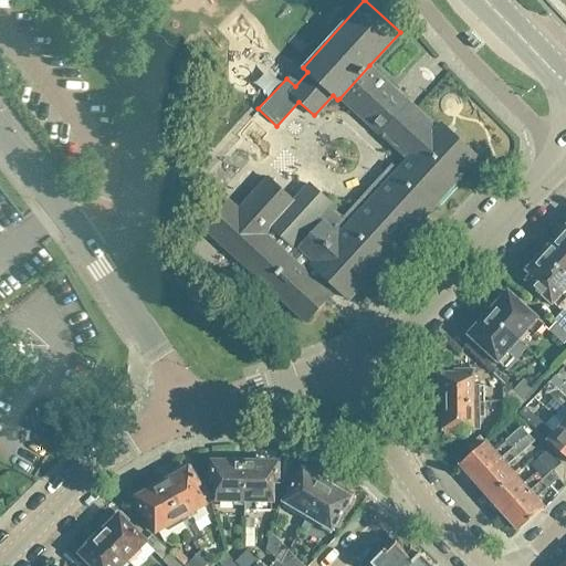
[(69,2),(61,8),(58,10),(64,18),(75,10),(69,2)]
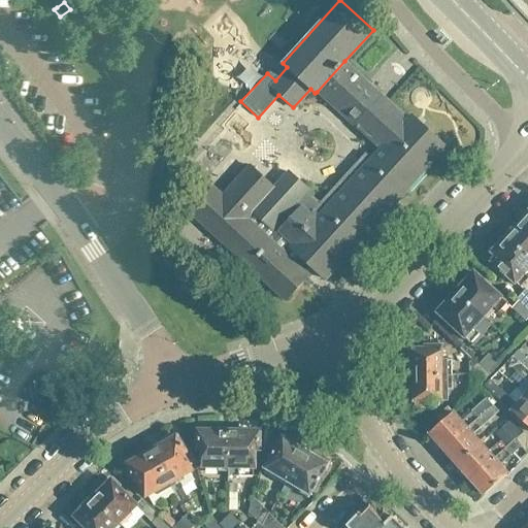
[(220,195),(211,187),(189,211),(285,300),(307,275),(304,273),(311,266),(324,278),(444,147),(410,116),(407,120),(344,61),(317,92),(380,150),(371,158),(364,152),(319,201),(305,189),(307,188),(288,169),(268,190),(262,184),(266,179),(249,164),(220,195)]
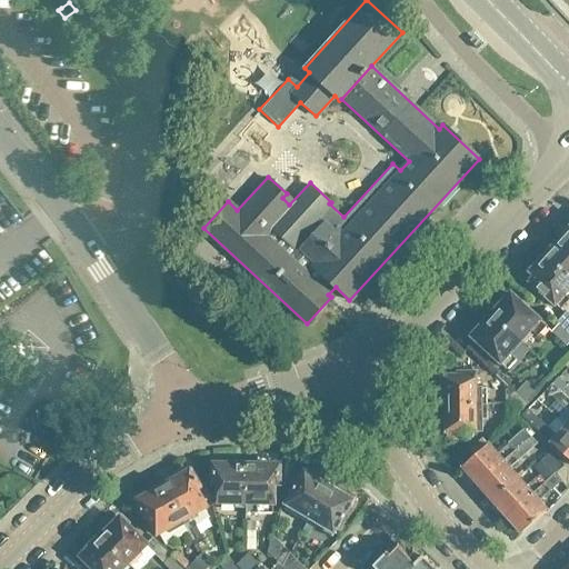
[(568,238),(563,233),(543,256),(568,278),(568,238)]
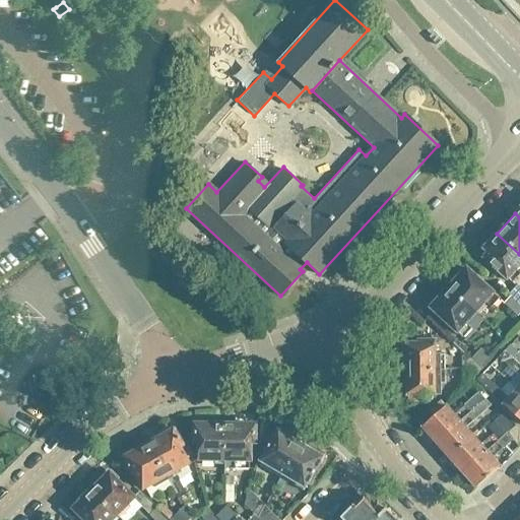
[(519,261),(519,254),(497,234),(494,237),(492,235),(481,246),(488,252),(483,256),(511,282),(519,273),(514,268),(519,261)]
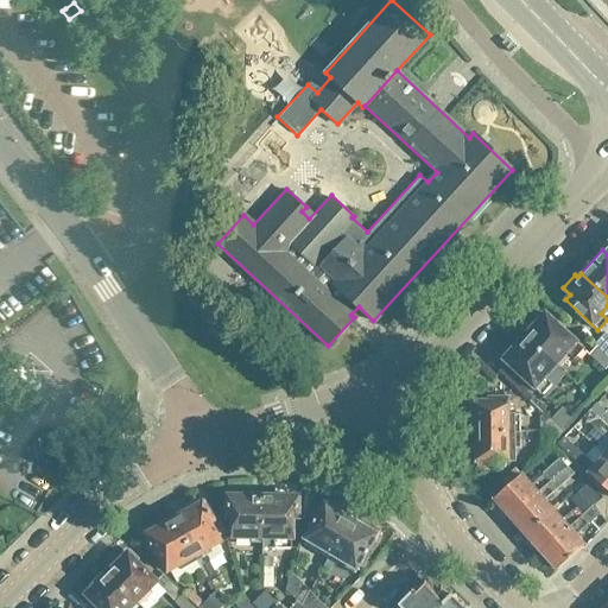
[(544,314),(524,336),(553,365),(565,352),(572,359),(583,348),(544,314)]
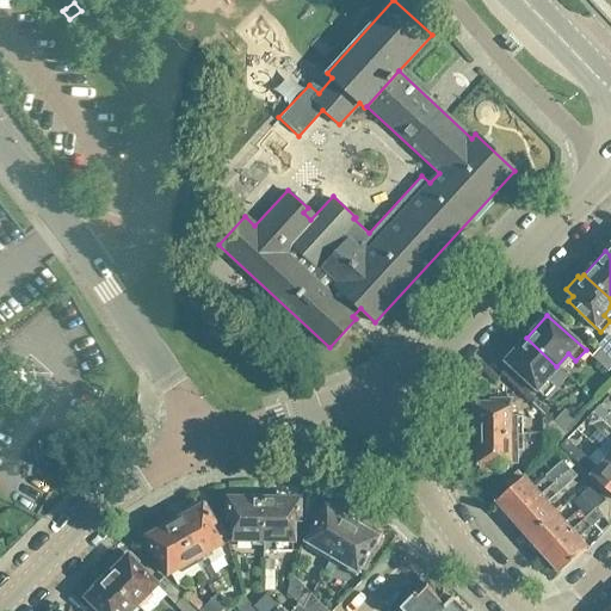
[(597,344),(610,357),(610,335),(608,333),(597,344)]
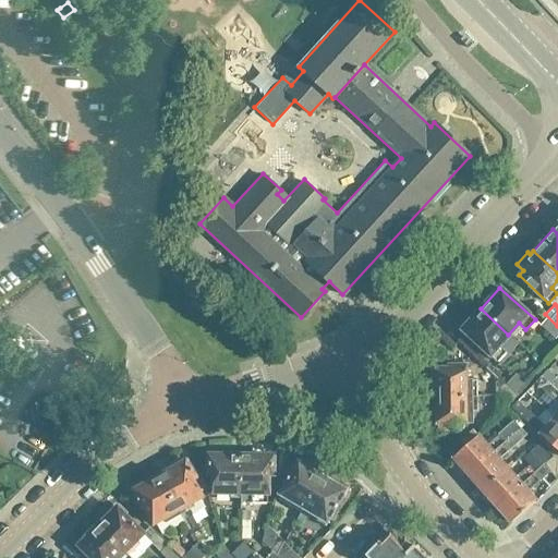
[(508,335),(481,308),(461,329),(497,362),(506,351),(499,344),(508,335)]
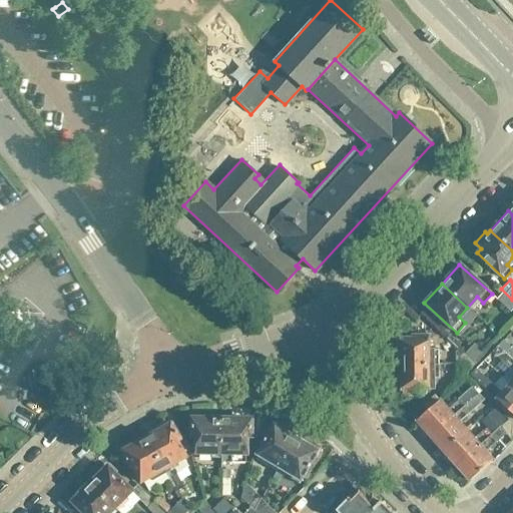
[(401,365),(438,364),(438,351),(429,351),(429,335),(412,336),(412,338),(396,339),(396,357),(401,357),(401,365)]
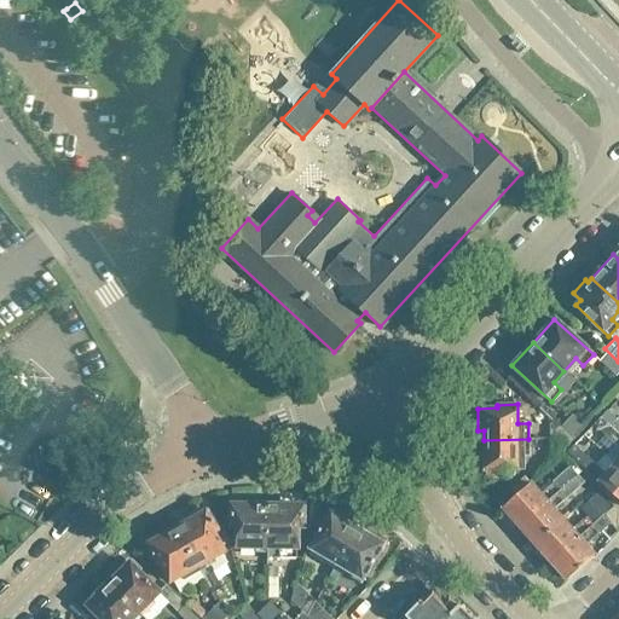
[(605,409),(599,416),(618,434),(618,420),(617,418),(615,420),(605,409)]
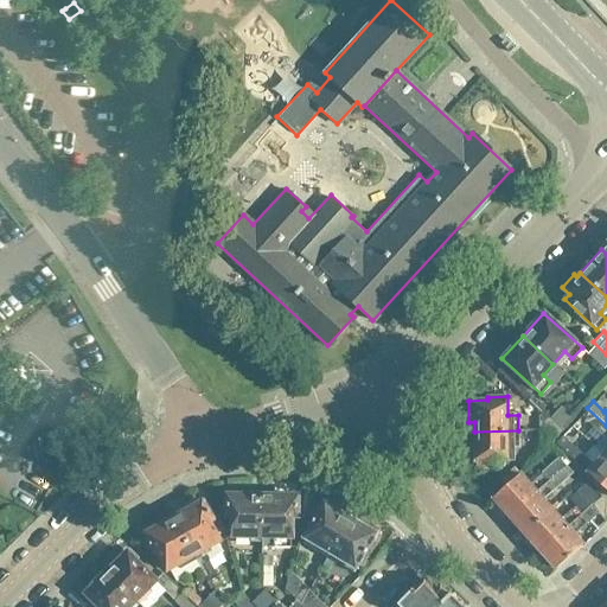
[(606,426),(587,408),(580,415),(605,436),(594,447),(604,455),(606,458),(606,426)]
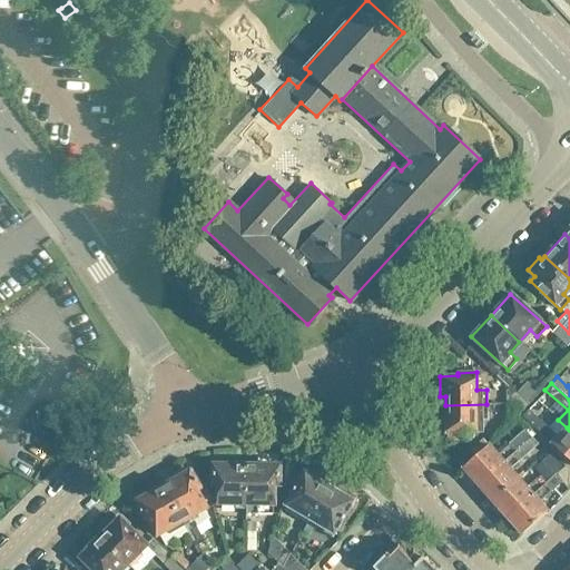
[(528,404),(517,393),(509,386),(504,390),(505,404),(528,404)]
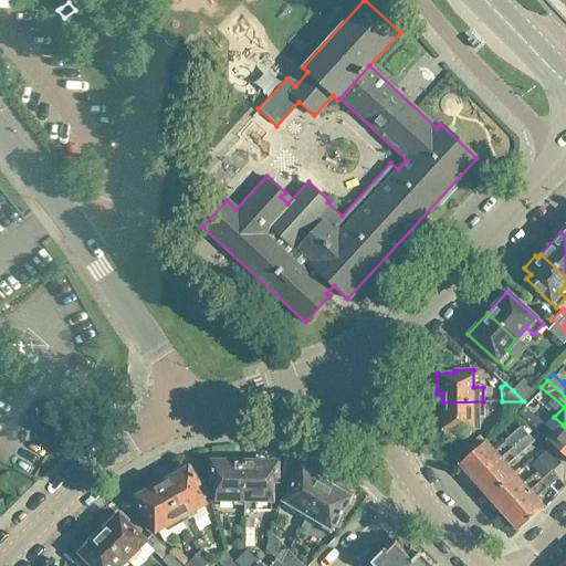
[(483,401),(442,402),(443,435),(463,435),(463,429),(479,429),(479,416),(484,416),(483,401)]
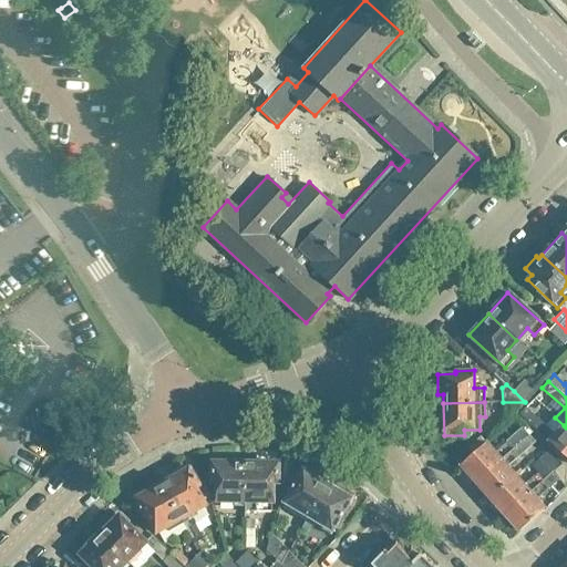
[(525,402),(503,402),(503,410),(511,418),(525,402)]
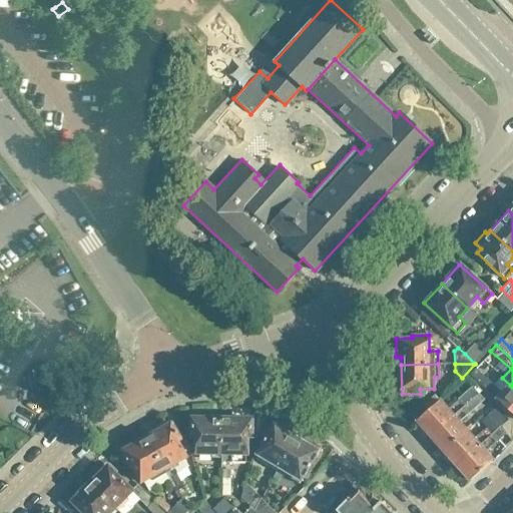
[(512,387),(510,385),(502,393),(475,369),(469,375),(512,415),(512,387)]
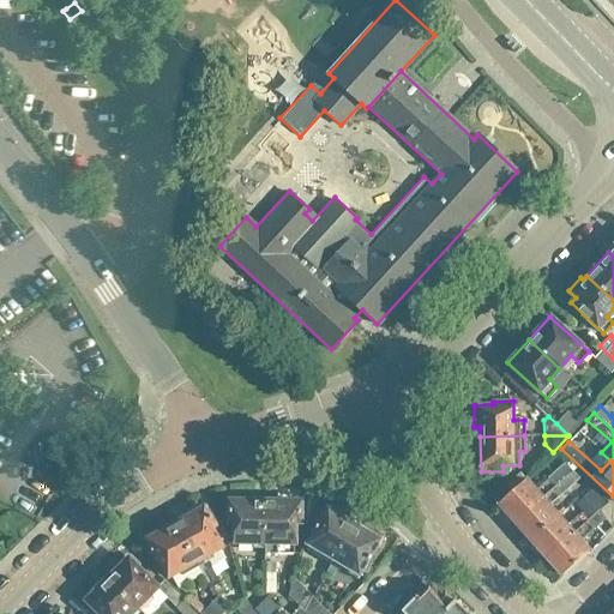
[(513,521),(571,470),(564,463),(547,479),(546,477),(534,489),(525,480),(498,504),(499,505),(499,507),(504,513),(507,513),(513,521)]
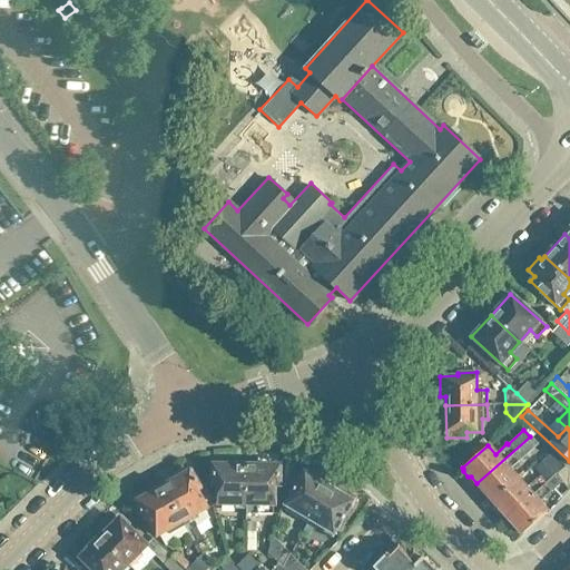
[(530,436),(477,483),(483,491),(483,494),(488,499),(490,499),(492,500),(517,478),(509,470),(538,445),(530,436)]
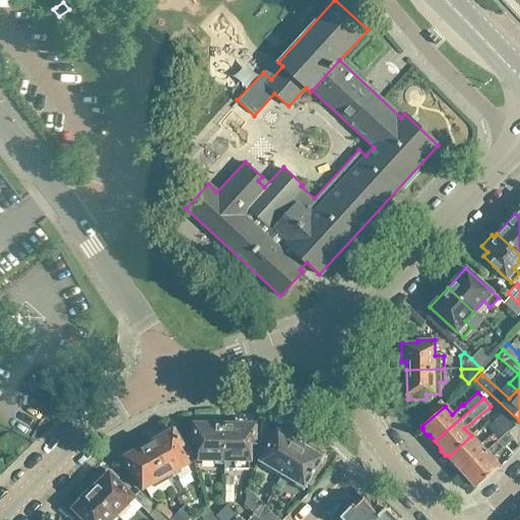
[(224,425),(198,424),(198,425),(195,426),(194,429),(194,438),(195,441),(199,442),(199,460),(223,460),(224,425)]
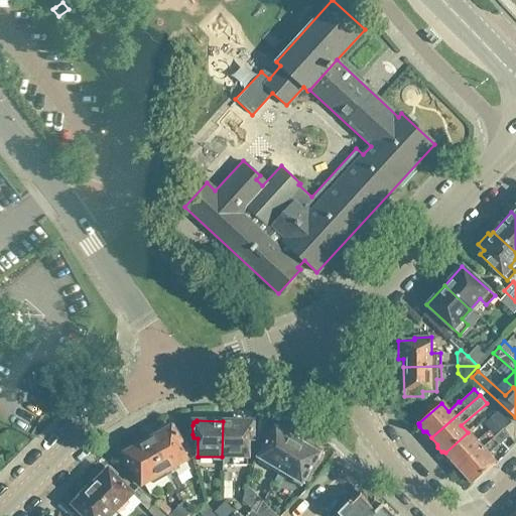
[(223,421),(222,457),(222,467),(222,482),(223,482),(223,484),(231,485),(231,474),(232,474),(232,465),(247,465),(247,457),(248,457),(248,438),(251,437),(252,434),(253,426),(251,423),(248,422),(248,421),(223,421)]
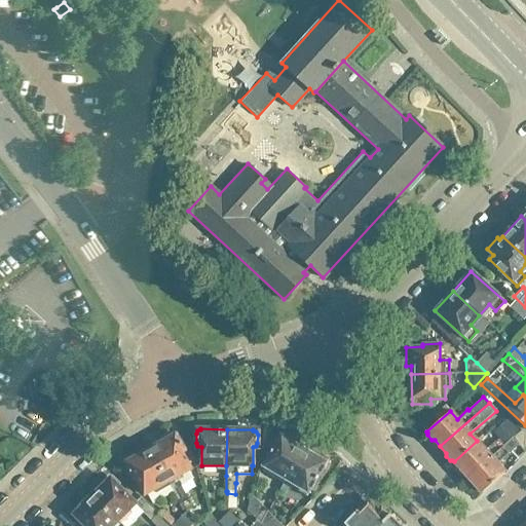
[(485,450),(477,441),(454,461),(455,463),(455,465),(458,471),(461,470),(467,477),(490,456),(512,438),(506,430),(485,450)]
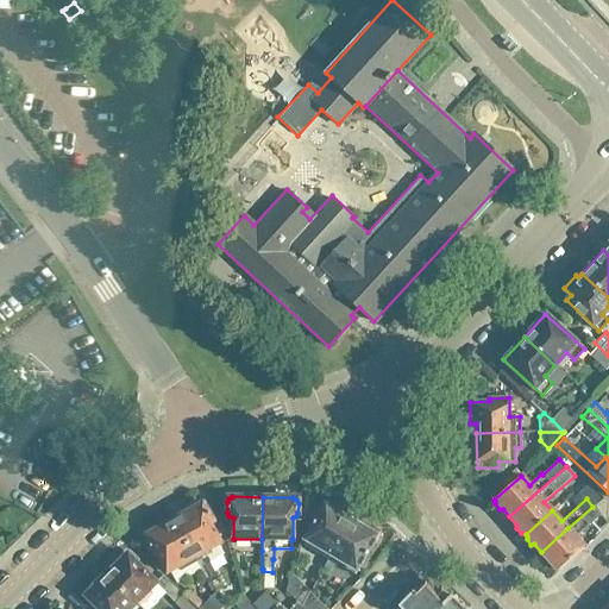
[(608,504),(602,498),(592,507),(567,528),(541,552),(548,560),(547,563),(552,569),(556,569),(557,571),(584,547),(576,538),(600,516),(607,523),(608,521),(608,504)]
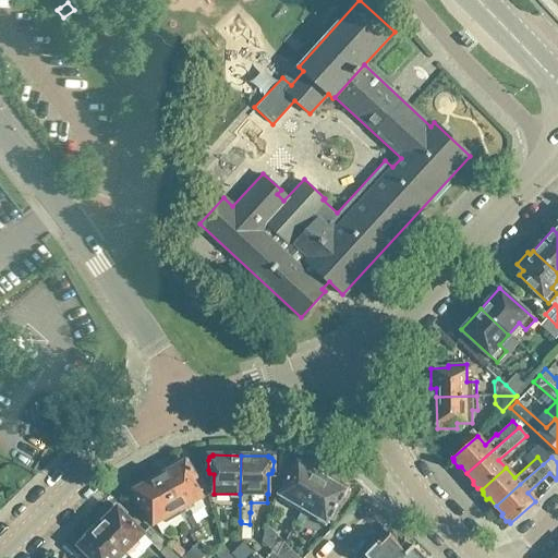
[(168,471),(159,476),(178,510),(203,496),(193,477),(195,475),(194,471),(189,463),(185,461),(182,463),(181,463),(179,462),(169,468),(168,471)]
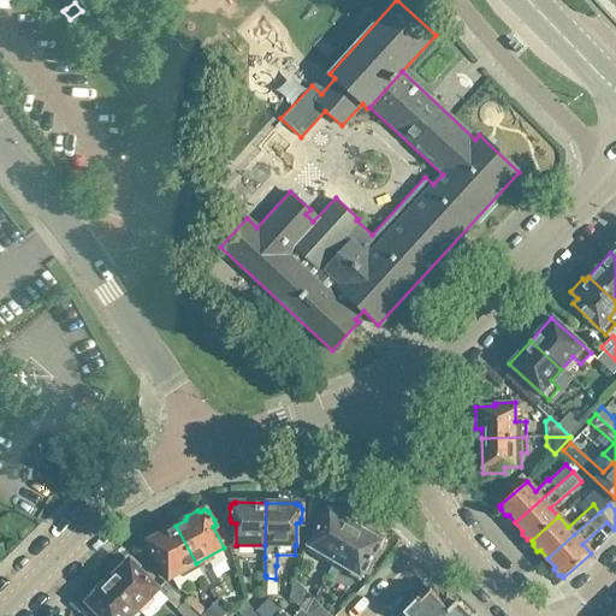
[(332,513),(329,510),(309,544),(325,554),(323,558),(332,564),(355,526),(347,521),(345,516),(342,513),(337,511),(332,513)]
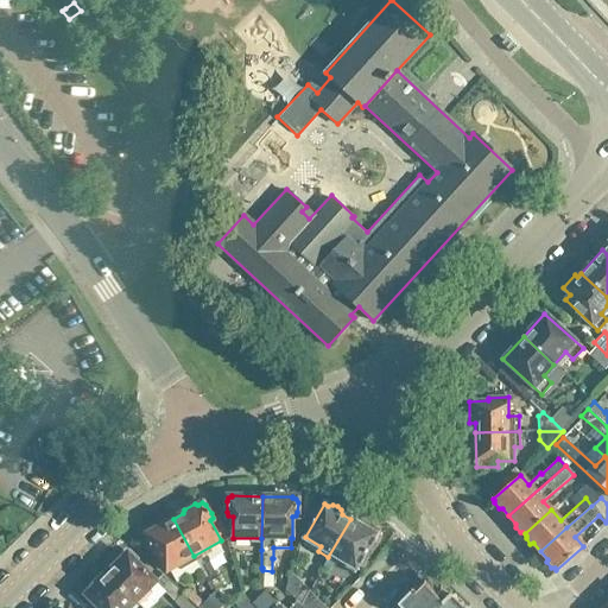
[(147,533),(144,536),(154,556),(158,553),(169,571),(188,559),(202,584),(208,581),(200,567),(198,565),(194,556),(173,519),(162,525),(158,525),(149,530),(147,533)]
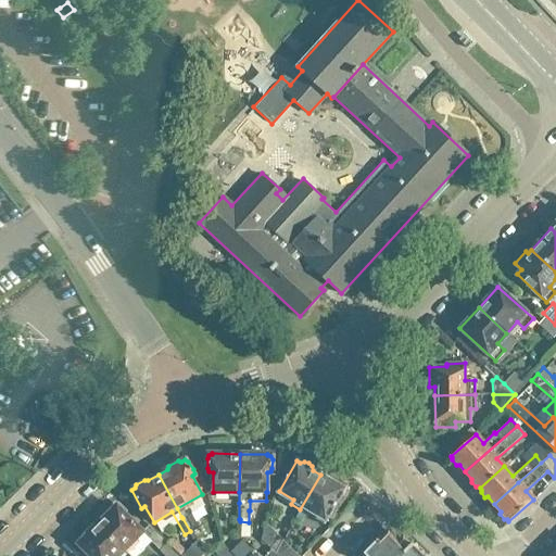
[(330,480),(320,475),(300,509),(308,515),(311,512),(326,520),(344,489),(343,489),(342,484),(339,481),(335,480),(330,480)]
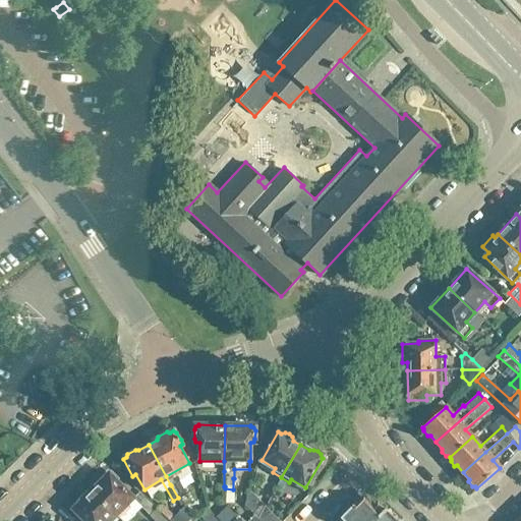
[(109,473),(104,477),(103,477),(101,477),(89,489),(117,518),(135,501),(138,504),(137,505),(153,520),(167,520),(138,493),(133,498),(109,473)]
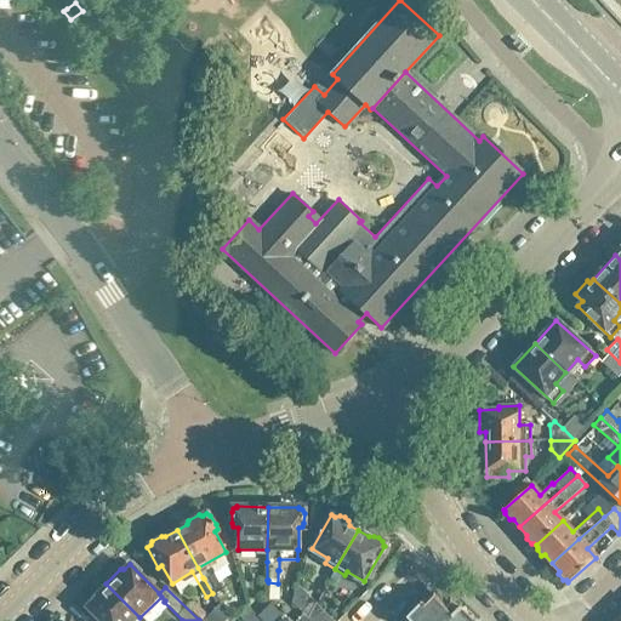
[(215,571),(203,577),(204,579),(212,593),(223,587),(215,571)]
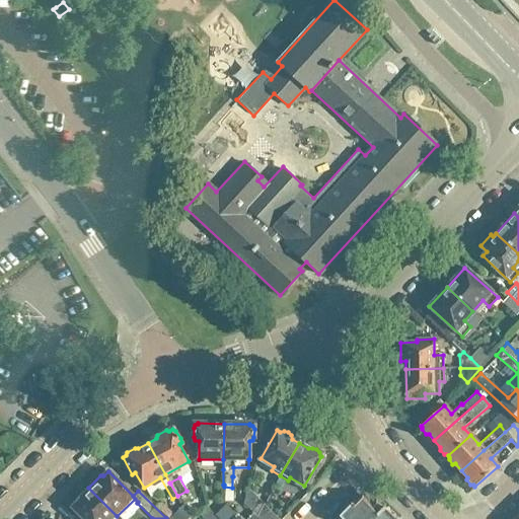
[(78,500),(79,501),(72,507),(83,518),(117,518),(119,518),(116,516),(117,516),(88,488),(78,498),(78,500)]
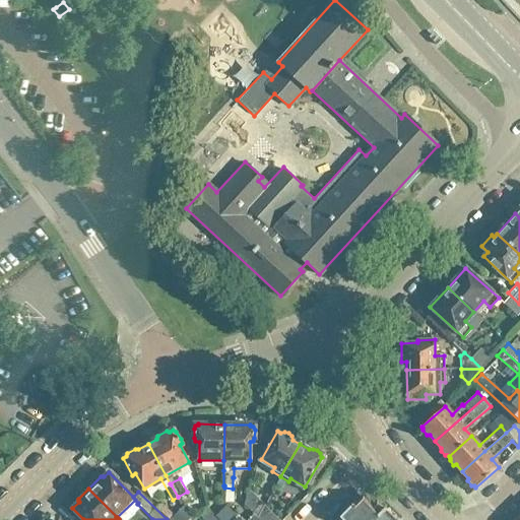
[(363,495),(340,518),(342,519),(374,519),(381,514),(386,508),(385,508),(381,513),(363,495)]
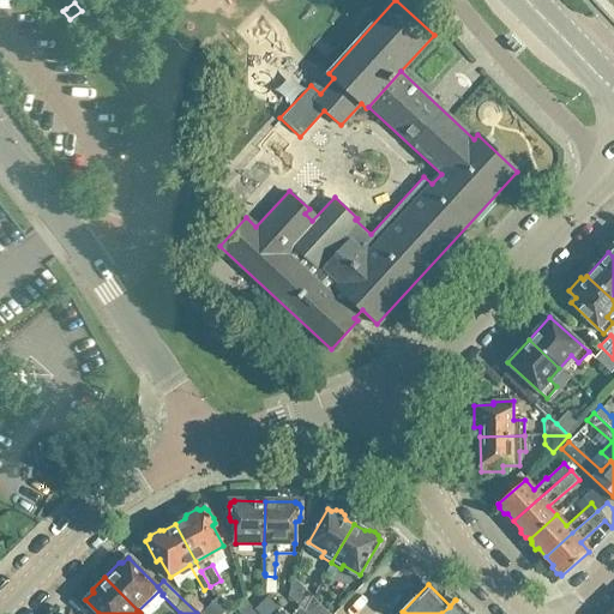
[(306,613),(329,613),(312,596),(304,611),(306,613)]
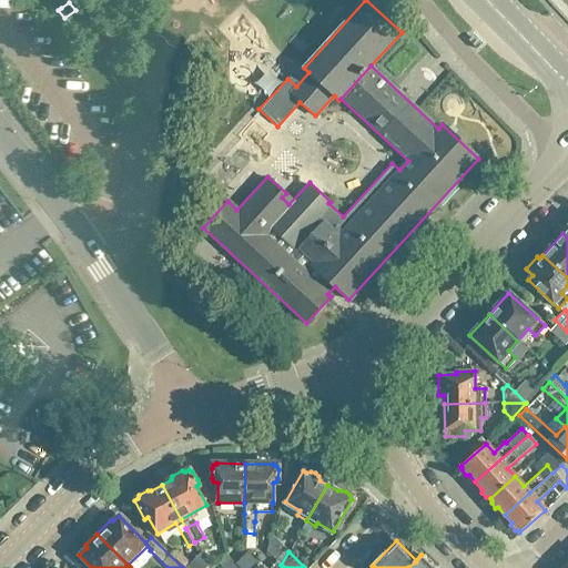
[(408,567),(426,567),(428,566),(421,558),(422,557),(422,556),(422,555),(416,561),(408,567)]
